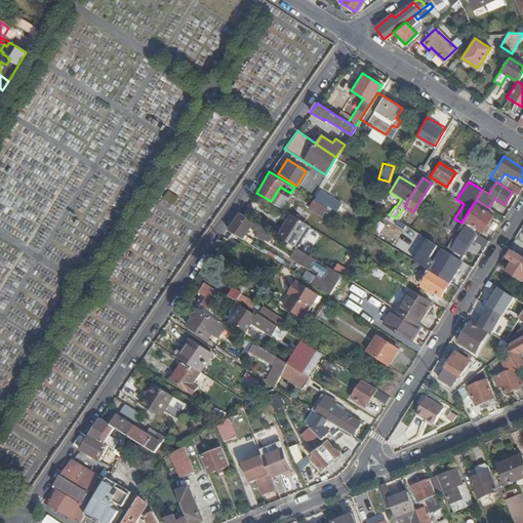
[(509,183),(506,188),(512,192),(516,194),(519,189),(509,183)]
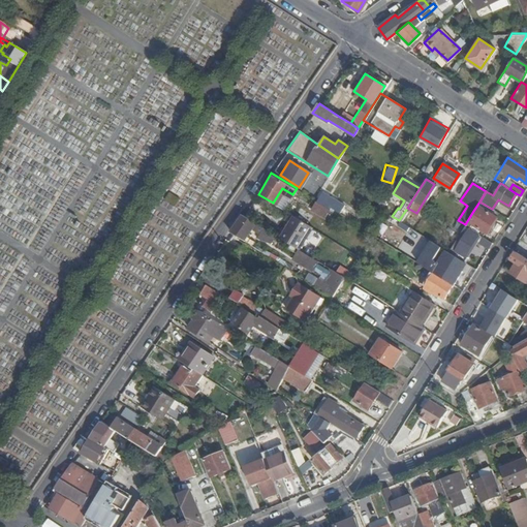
[(301,190),(297,188),(292,194),(282,188),(273,203),(286,211),(293,199),(295,200),(301,190)]
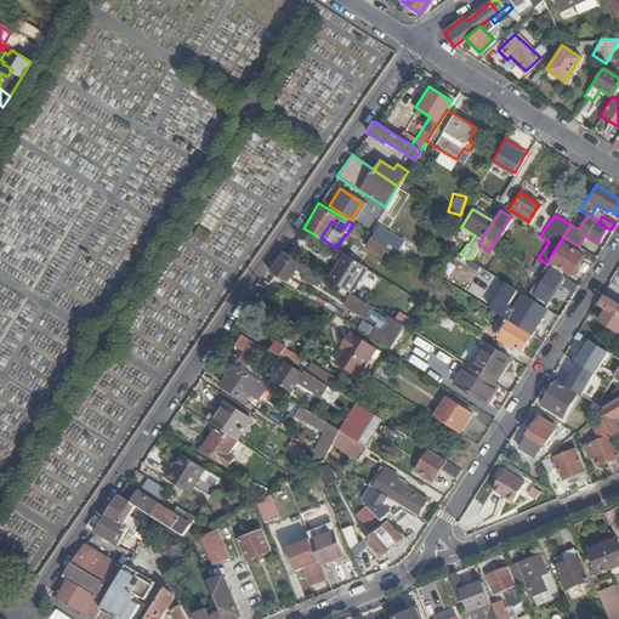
[(459,225),(453,221),(441,242),(447,244),(459,225)]
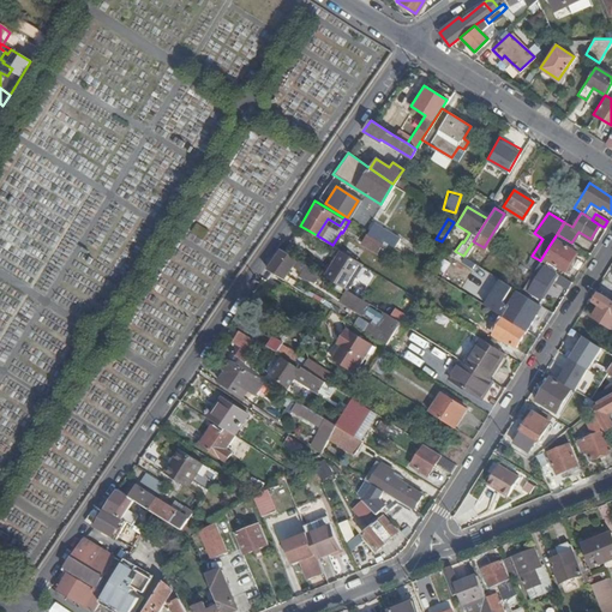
[(372,226),(367,233),(371,235),(387,244),(408,257),(412,251),(372,226)]
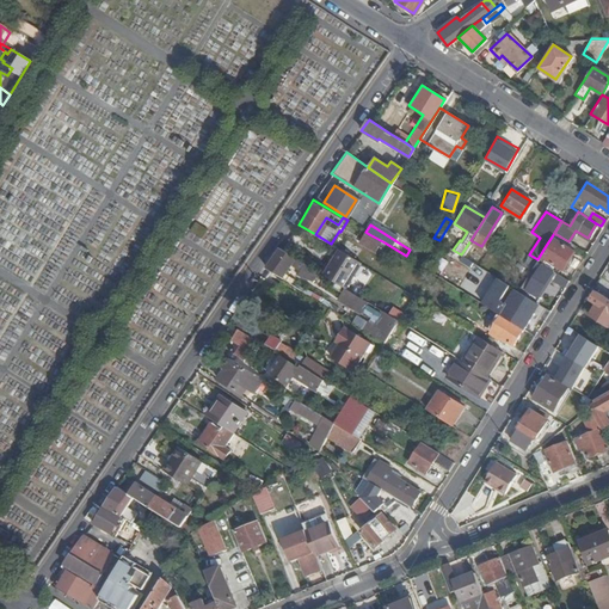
[(560,237),(554,233),(547,244),(551,246),(555,239),(558,241),(560,237)]
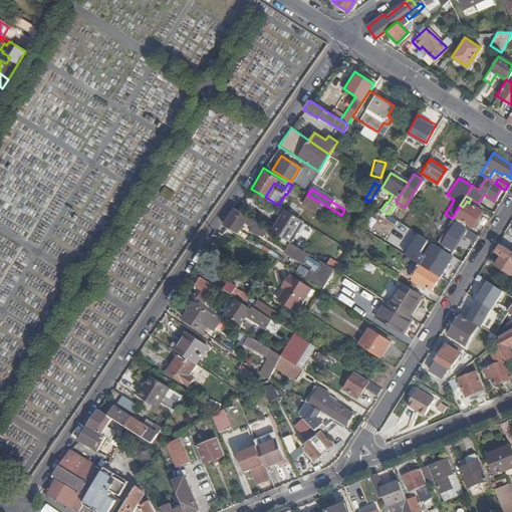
[(323,204),(310,197),(306,204),(318,212),(323,204)]
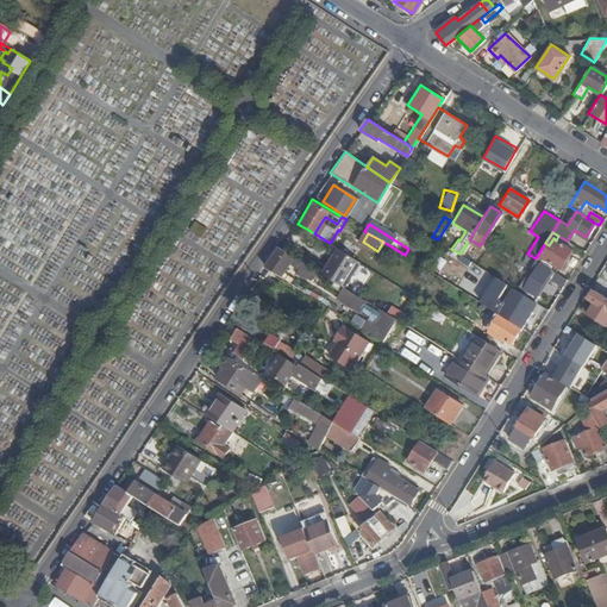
[(534,260),(540,263),(543,258),(558,268),(570,249),(556,241),(554,238),(549,245),(545,243),(536,258),(534,260)]
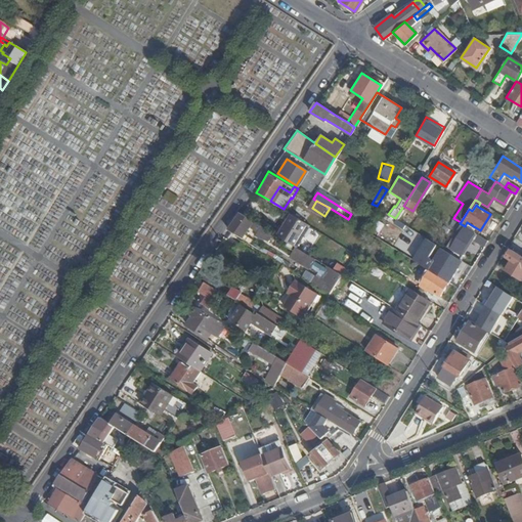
[(253,220),(240,212),(227,229),(241,237),(253,220)]
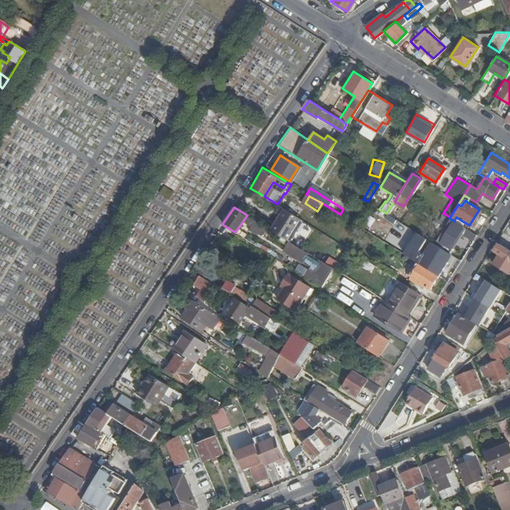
[(301,219),(282,207),(269,229),(288,240),(301,219)]
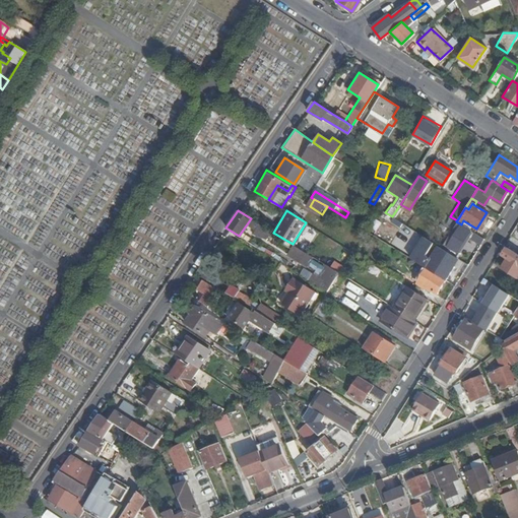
[(456,221),(450,232),(454,234),(448,245),(456,250),(469,230),(461,224),(456,221)]
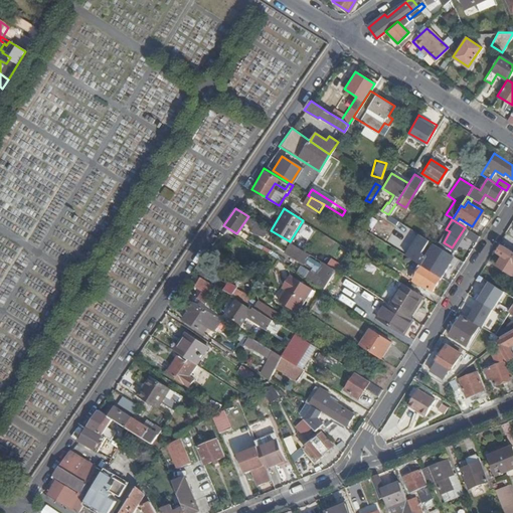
[(262,236),(268,227),(255,220),(249,228),(262,236)]
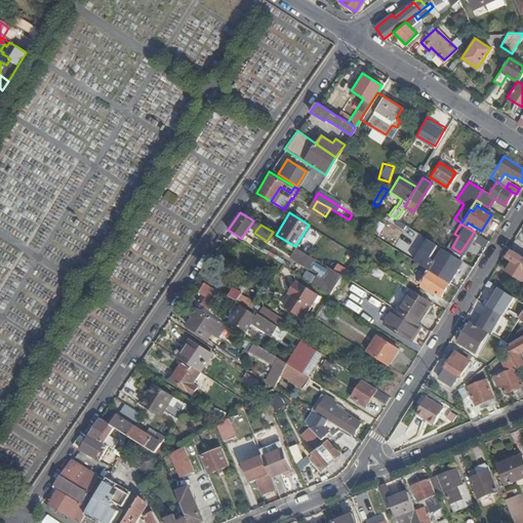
[(483,245),(487,240),(479,235),(475,240),(483,245)]
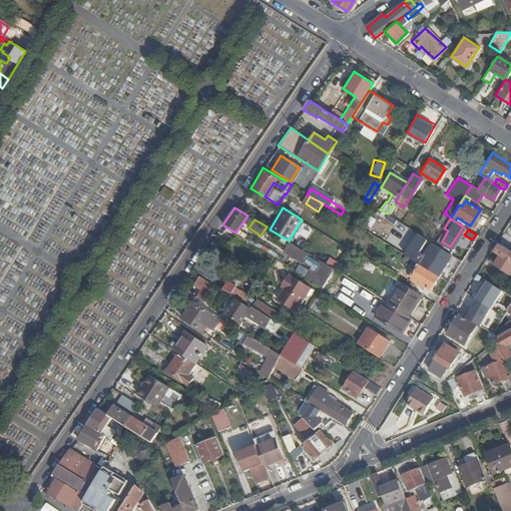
[(347,247),(336,240),(323,262),(334,269),(347,247)]
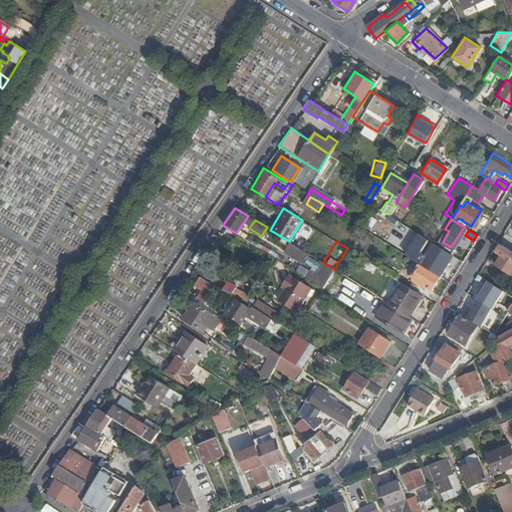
[(511,251),(496,242),(492,249),(501,255),(496,263),(511,273),(511,251)]
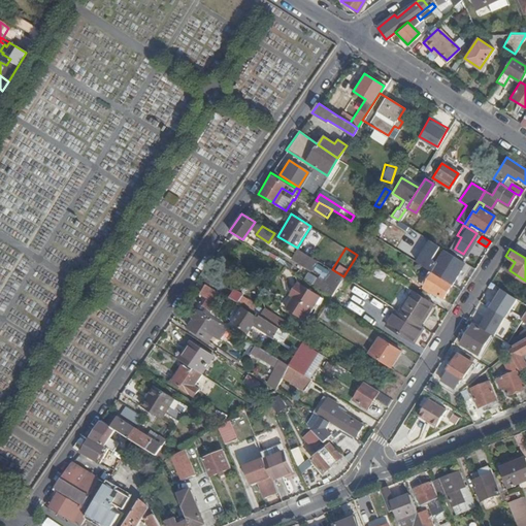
[(432,271),(451,283),(460,267),(441,255),(434,265),(419,256),(416,261),(432,271)]
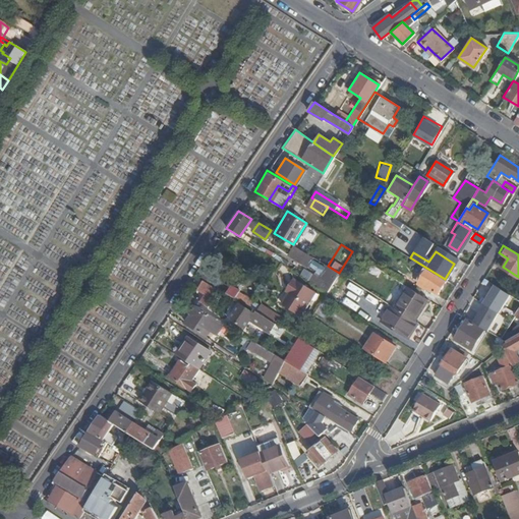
[(321,262),(305,252),(300,261),(315,270),(321,262)]
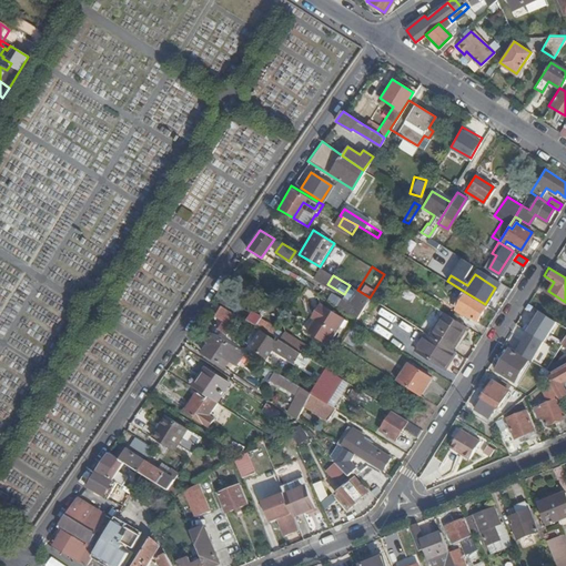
[(356,319),(370,297),(357,290),(345,311),(351,314),(356,319)]
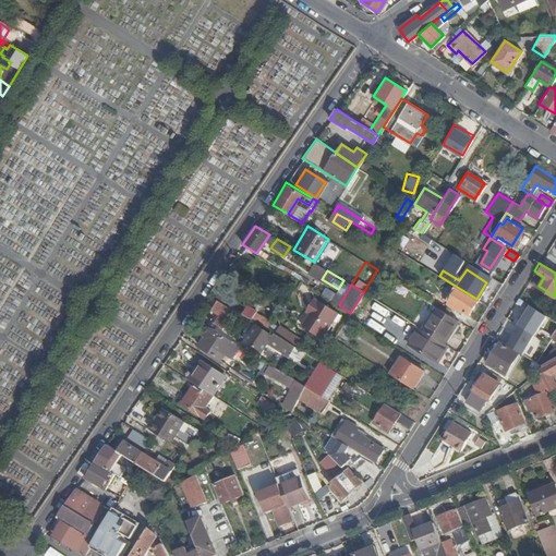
[(226,294),(214,287),(209,293),(221,301),(226,294)]
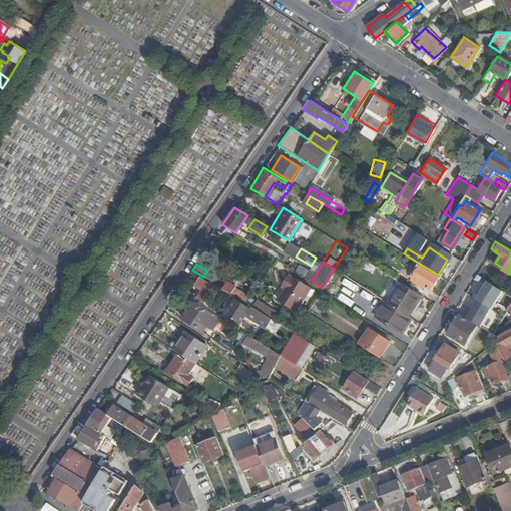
[(429,289),(438,275),(420,264),(410,279),(417,284),(419,282),(429,289)]
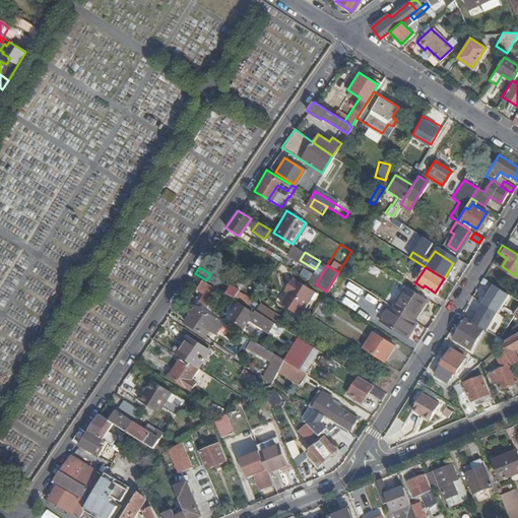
[(517,300),(481,276),(478,281),(517,307),(514,313),(517,316),(517,332),(508,339),(507,338),(505,340),(500,344),(503,350),(511,365),(517,359),(517,358),(514,350),(517,347),(517,300)]
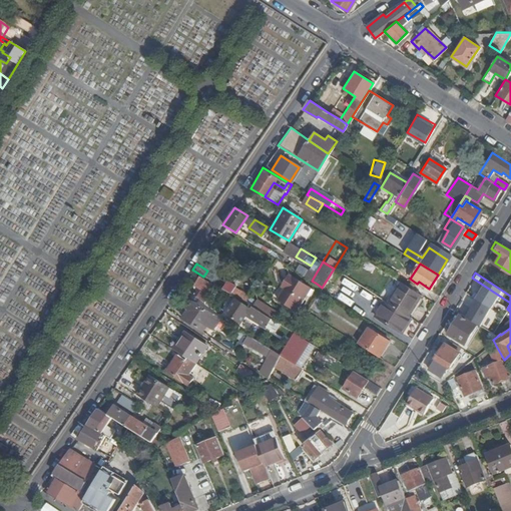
[(204,292),(210,283),(198,276),(192,285),(204,292)]
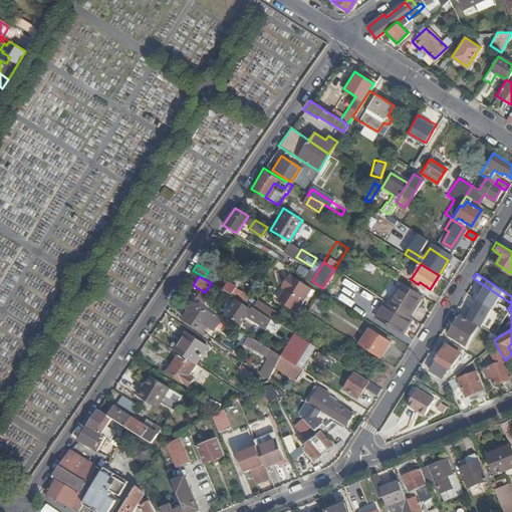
[(282,290),(301,302),(309,290),(288,276),(281,287),(283,289),(282,290)]
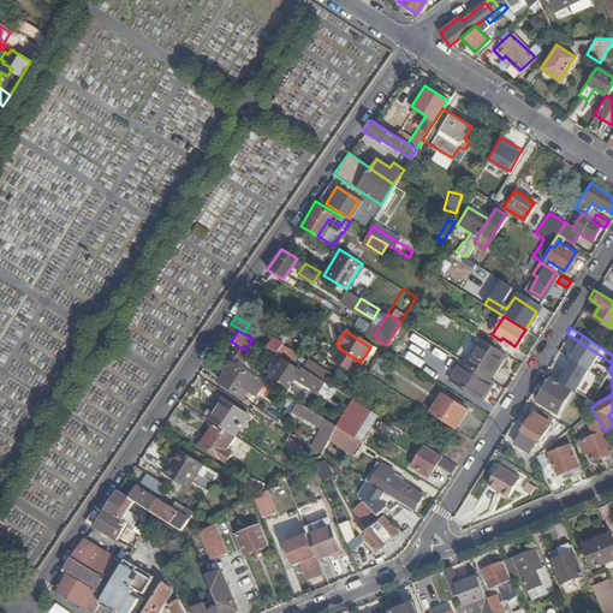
[(304,356),(298,352),(302,345),(289,337),(279,351),(299,364),(304,356)]
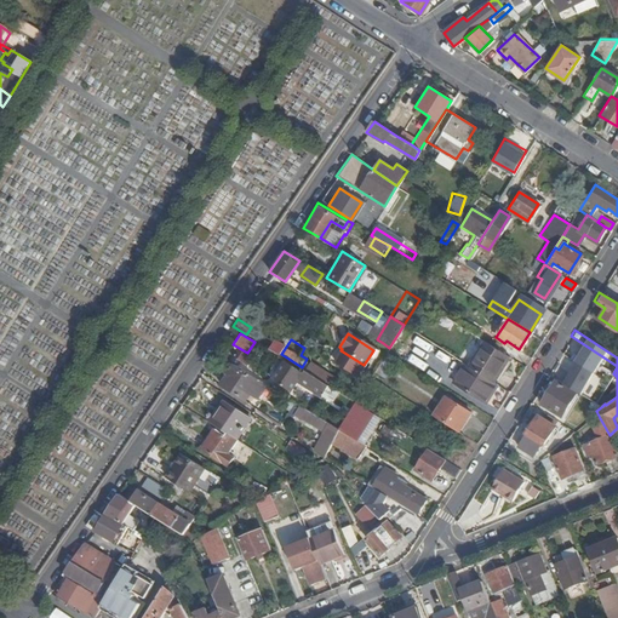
[(485,339),(468,366),(493,381),(509,355),(485,339)]
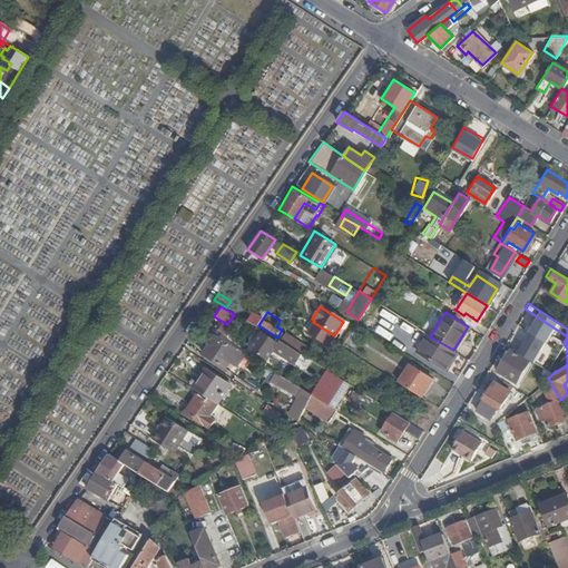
[(341,334),(346,338),(355,323),(358,320),(352,315),(341,334)]
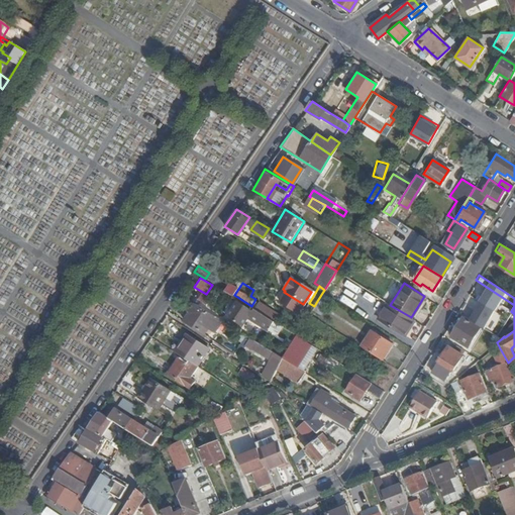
[(363,288),(359,293),(372,301),(375,297),(363,288)]
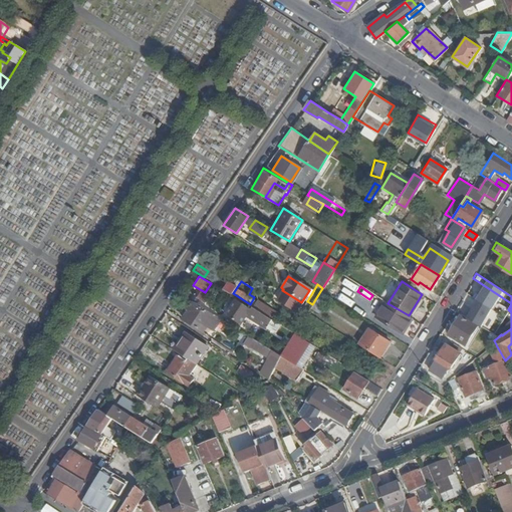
[(286,298),(283,304),(295,312),(301,302),(282,290),(280,294),(286,298)]
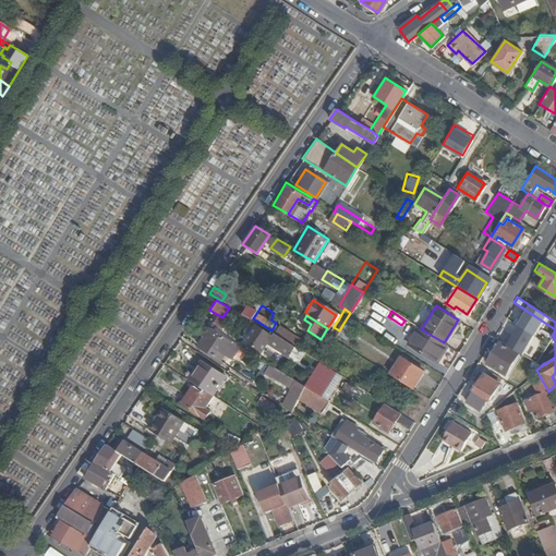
[(339,330),(337,334),(345,338),(355,322),(348,316),(339,330)]
